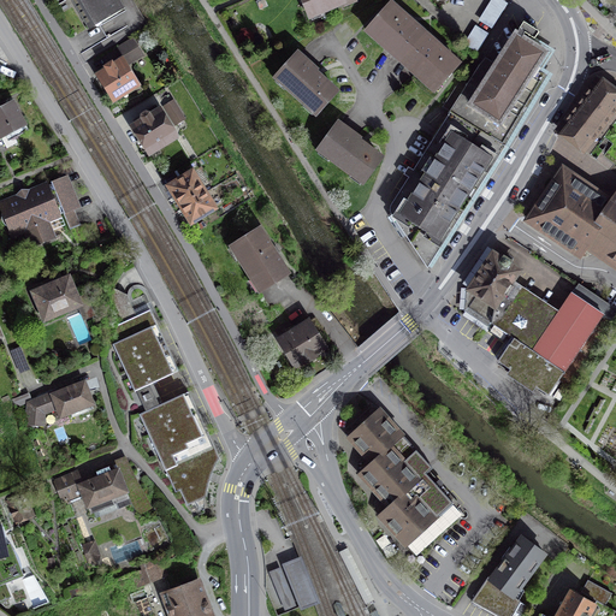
[(119,0),(73,0),(90,28),(76,36),(86,52),(101,42),(92,27),(124,7),(119,0)]
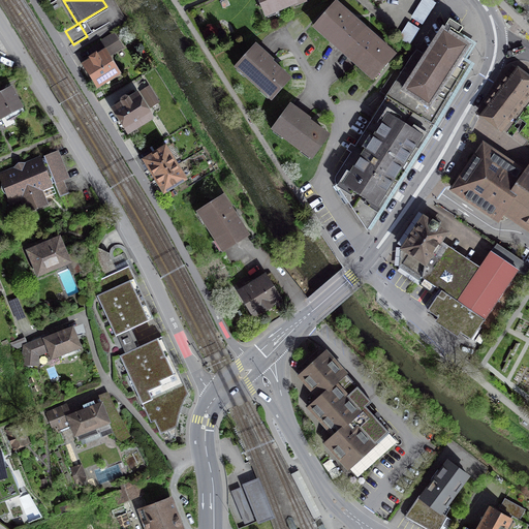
[(259,0),(267,14),(268,13),(267,12),(277,8),(278,9),(294,2),(296,5),(306,1),(305,0),(259,0)]
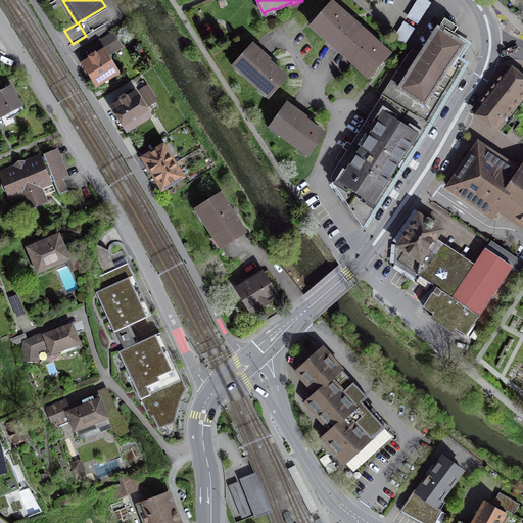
[(416,0),(407,16),(419,24),(432,1),(429,0),(416,0)]
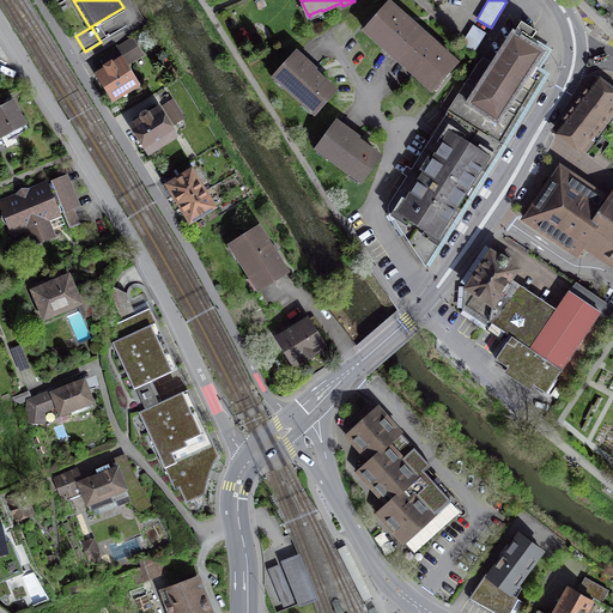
[(423,34),(392,6),(386,12),(383,11),(365,31),(399,61),(423,34)]
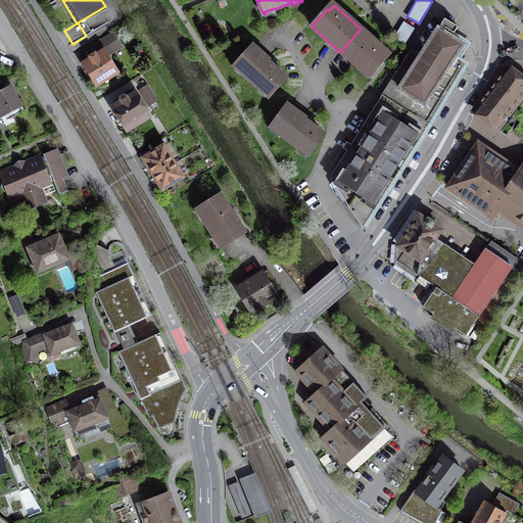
[(458,28),(444,19),(421,56),(413,51),(408,57),(398,72),(391,66),(376,91),(383,95),(427,123),(462,65),(453,60),(462,45),(452,38),(458,28)]
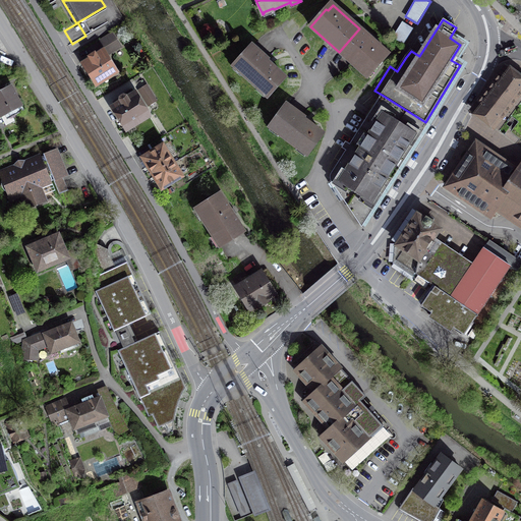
[(405,42),(414,26),(403,20),(395,37),(405,42)]
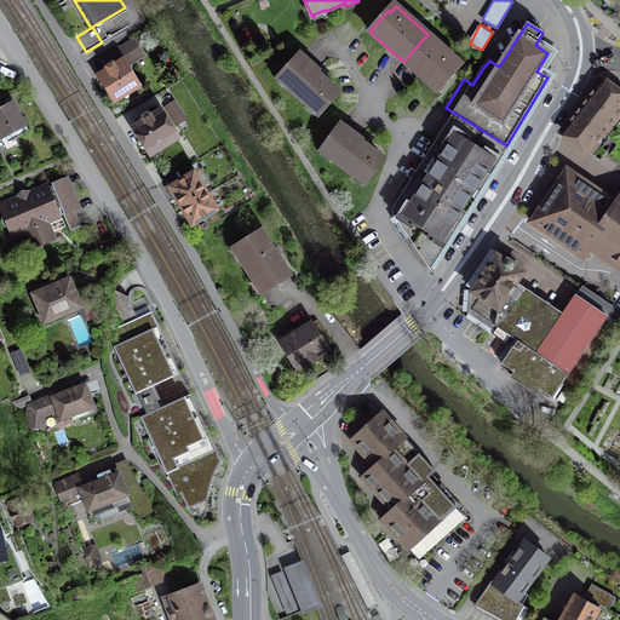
[(459,62),(428,34),(403,62),(437,92),(455,72),(453,69),(459,62)]
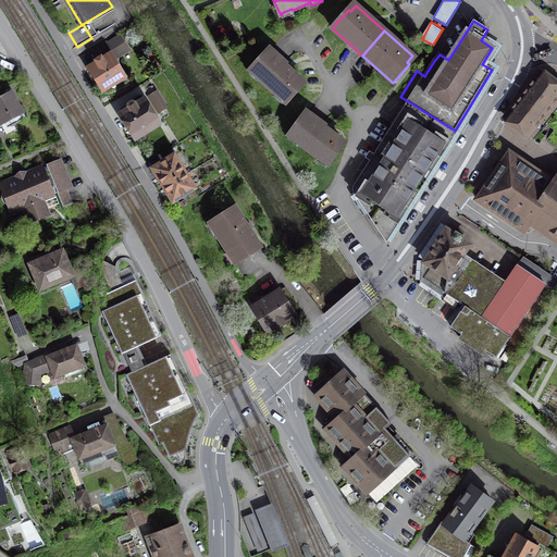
[(108,42),(116,57),(126,50),(118,36),(108,42)]
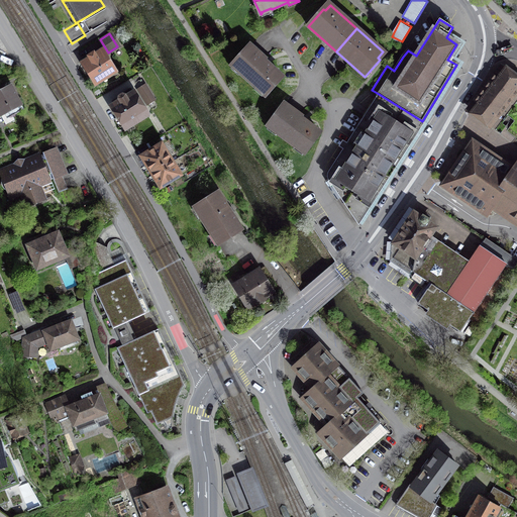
[(267,60),(250,44),(232,66),(266,96),(283,77),(265,62),(267,60)]
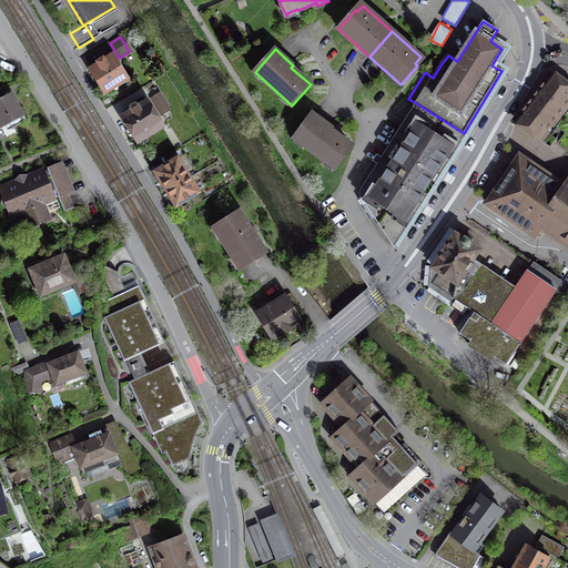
[(125,79),(110,54),(90,67),(105,91),(125,79)]
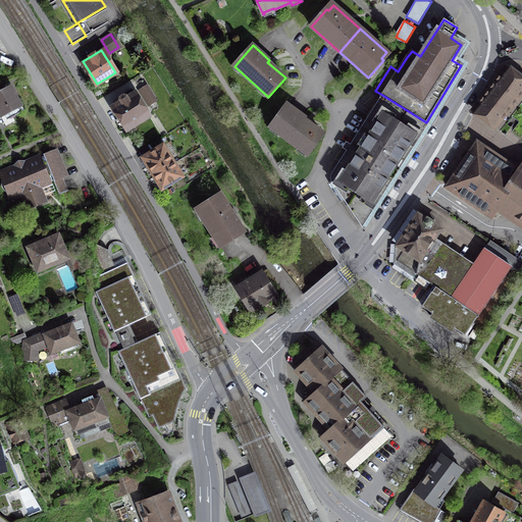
[(521,90),(521,80),(508,69),(475,111),(494,126),(521,90)]
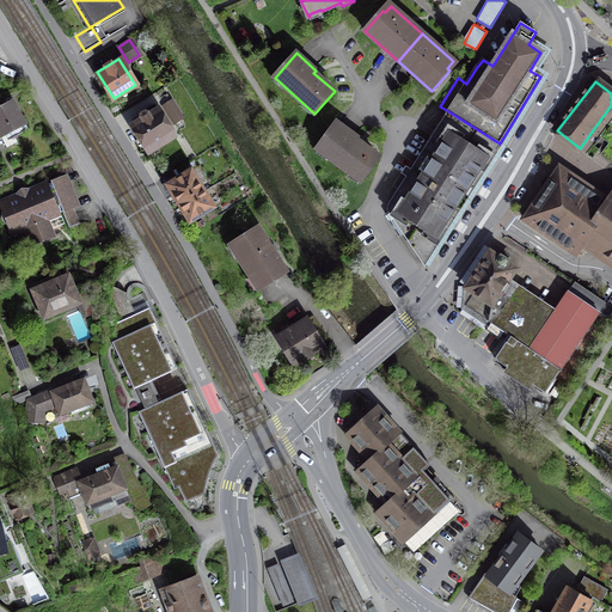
[(13,102),(0,108),(0,134),(7,147),(17,141),(14,136),(28,129),(13,102)]
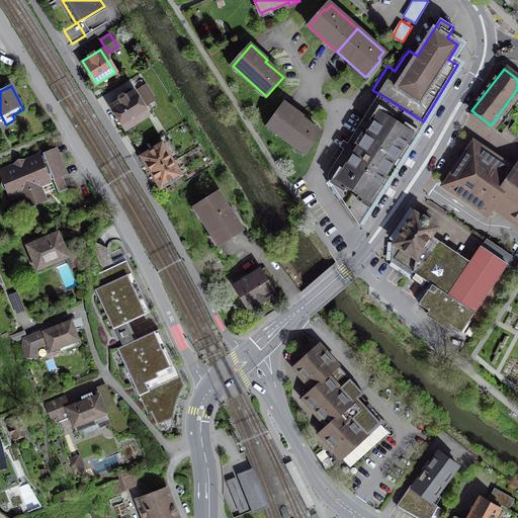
[(154,99),(146,86),(139,90),(148,104),(154,99)]
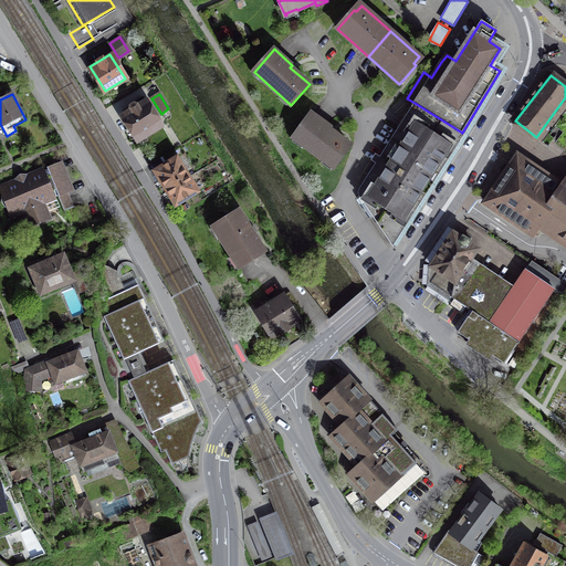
[(132,112),(123,116),(136,139),(161,124),(144,96),(128,106),(132,112)]
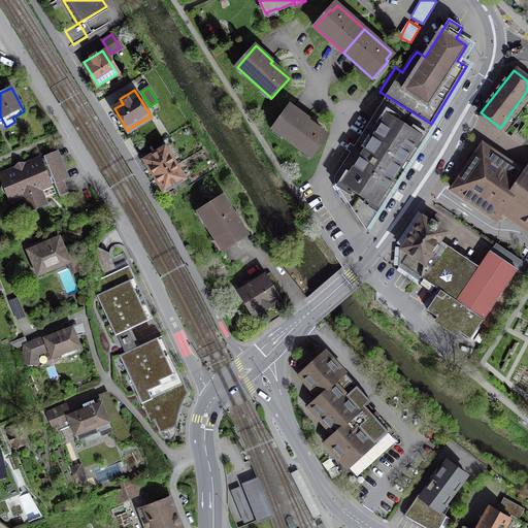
[(431,124),(387,96),(336,175),(334,178),(334,180),(335,184),(365,227),(431,124)]
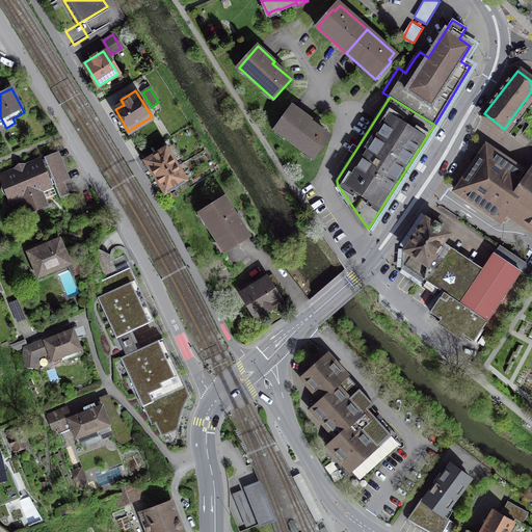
[(311,121),(293,107),(276,129),(314,157),(328,136),(309,122),(311,121)]
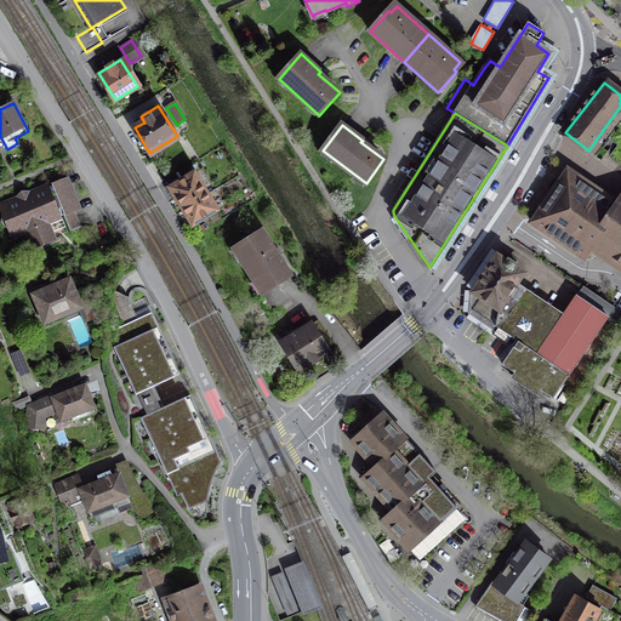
[(584,256),(592,244),(617,206),(568,172),(534,222),(584,256)]
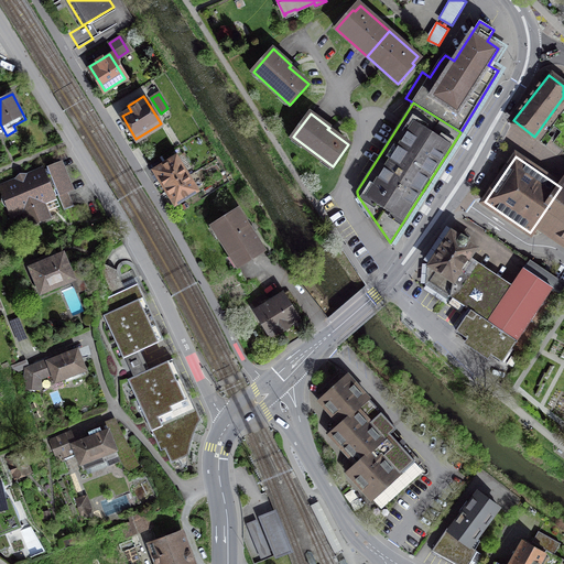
[(155,171),(165,187),(186,174),(176,158),(155,171)]
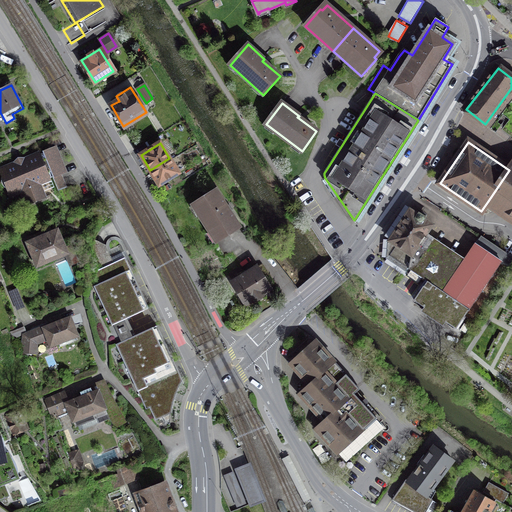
[(6,182),(58,161),(57,158),(58,158),(54,148),(1,170),(6,182)]
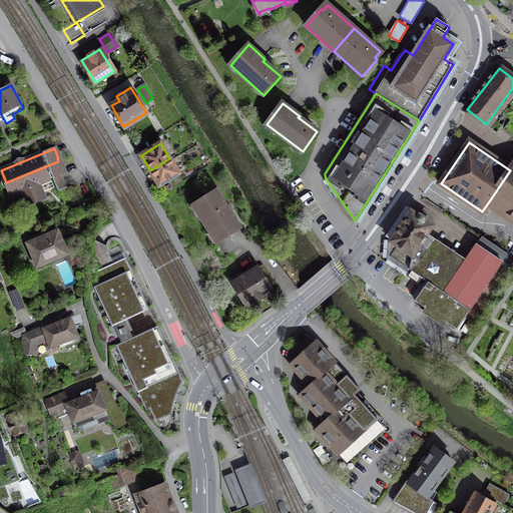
[(178,173),(169,158),(150,170),(159,184),(178,173)]
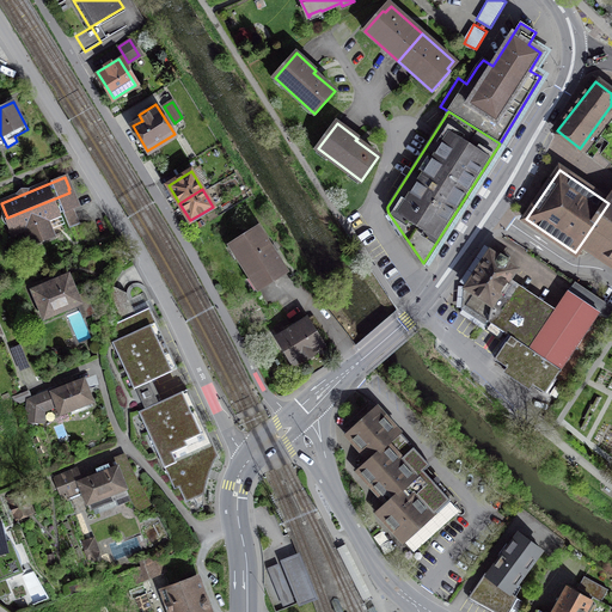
[(69,193),(7,218),(13,232),(26,227),(32,244),(53,236),(46,219),(63,212),(69,227),(79,224),(73,208),(78,206),(73,195),(71,195),(69,193)]
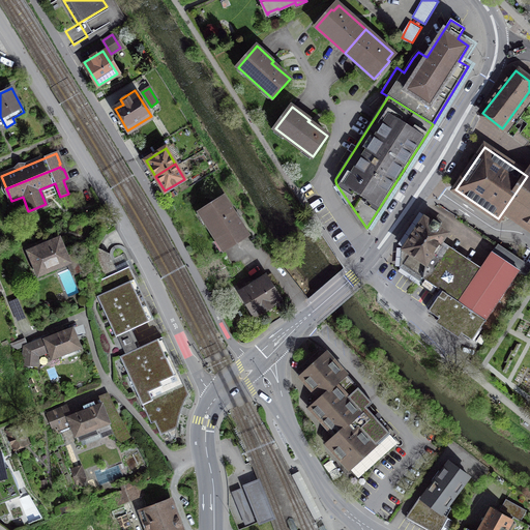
[(529,171),(527,176),(505,208),(529,225),(529,171)]
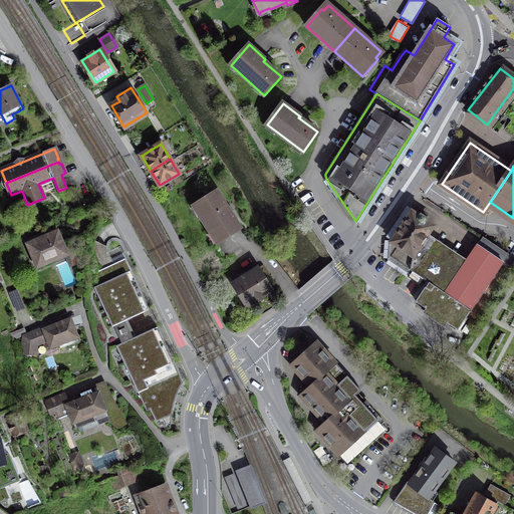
[(217,191),(193,206),(217,243),(241,228),(217,191)]
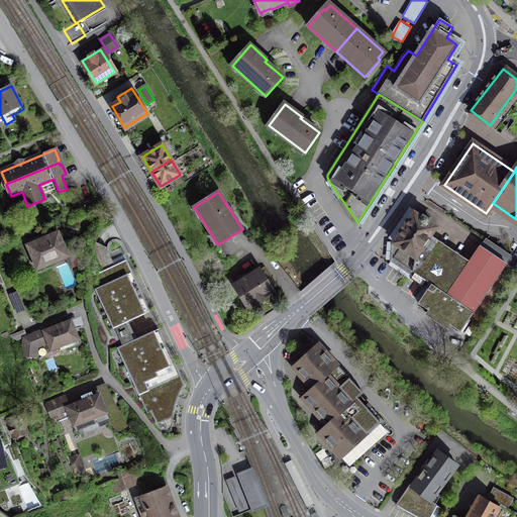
[(445,212),(435,227),(416,257),(400,247),(393,259),(429,283),(422,293),(424,295),(419,303),(459,331),(469,318),(477,324),(516,265),(516,260),(485,239),(480,247),(466,238),(470,234),(472,229),(445,212)]
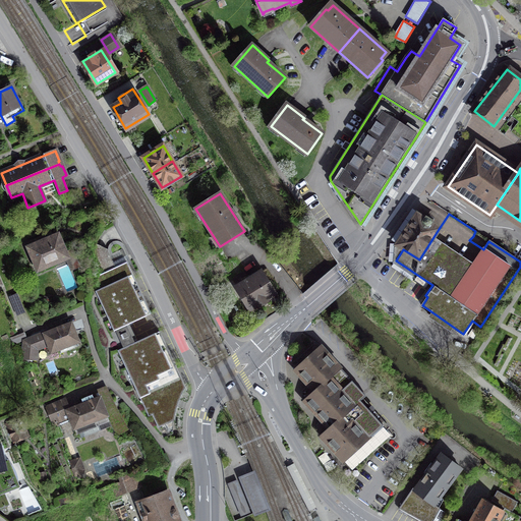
[(398,245),(403,249),(419,259),(439,229),(431,224),(432,222),(426,218),(424,220),(417,215),(398,245)]
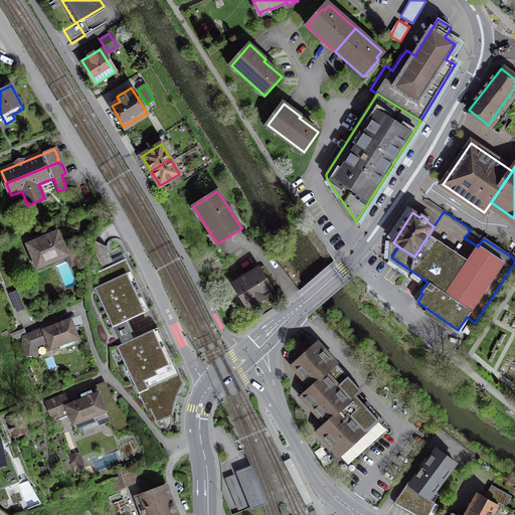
[(34,237),(26,240),(37,267),(66,254),(57,232),(36,241),(34,237)]
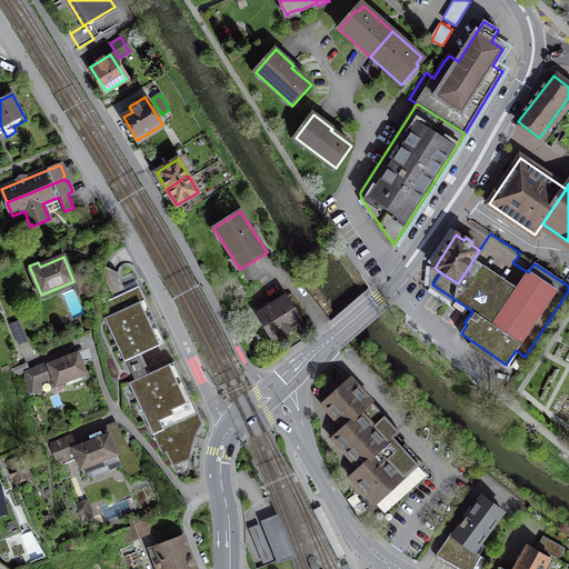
[(108,300),(105,317),(126,360),(166,341),(139,287),(127,292),(119,277),(107,283),(108,300)]
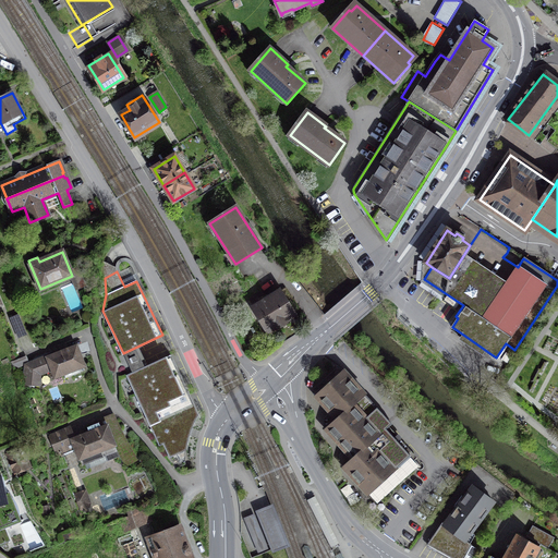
[(286,289),(280,292),(287,303),(292,300),(286,289)]
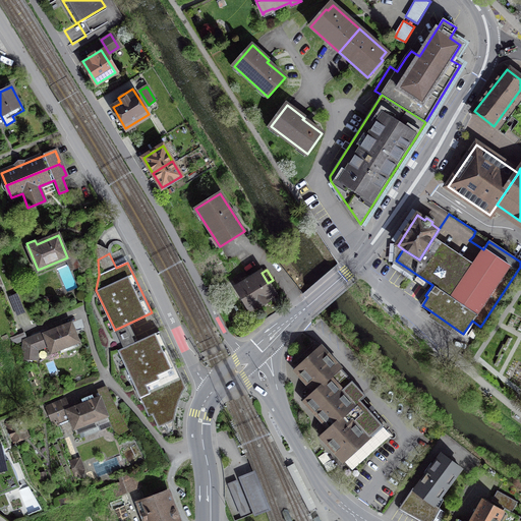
[(261,274),(237,288),(249,308),(274,294),(261,274)]
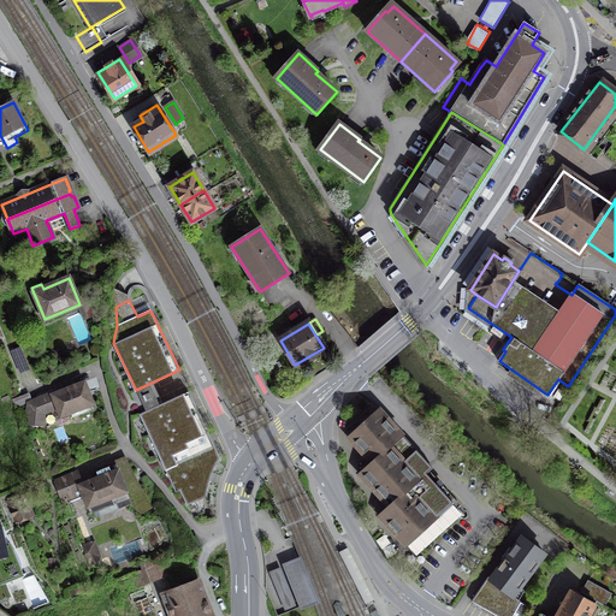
[(94,409),(84,383),(54,395),(53,394),(31,401),(29,402),(27,424),(43,425),(43,413),(58,408),(61,415),(78,409),(81,414),(94,409)]
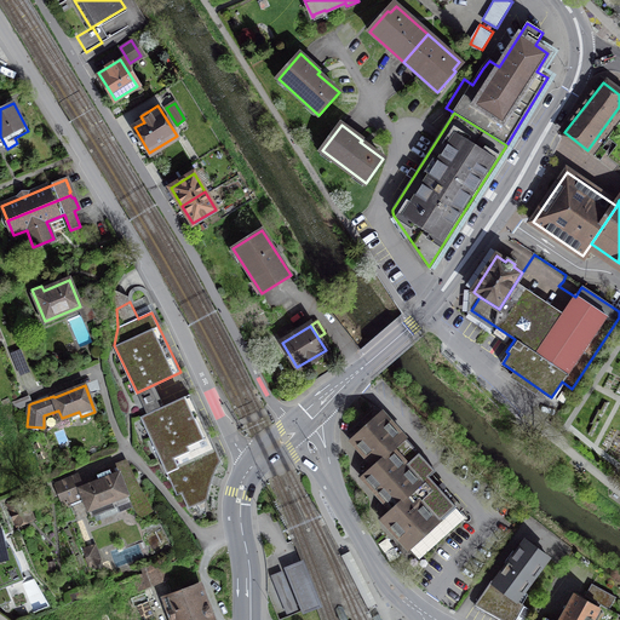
[(29,396),(12,402),(16,409),(29,405),(32,403),(29,396)]
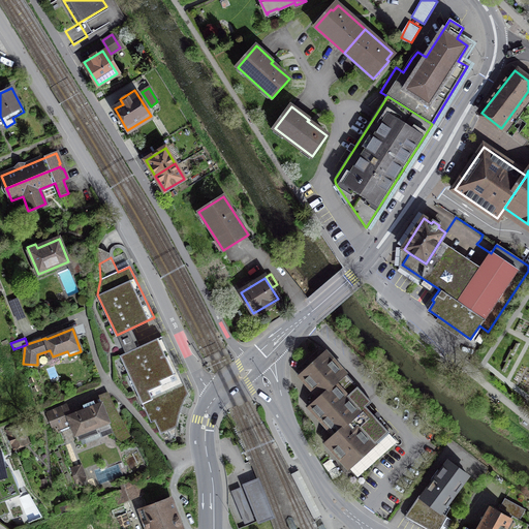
[(161,338),(121,356),(151,422),(156,419),(167,443),(176,439),(178,421),(183,403),(187,394),(161,338)]
